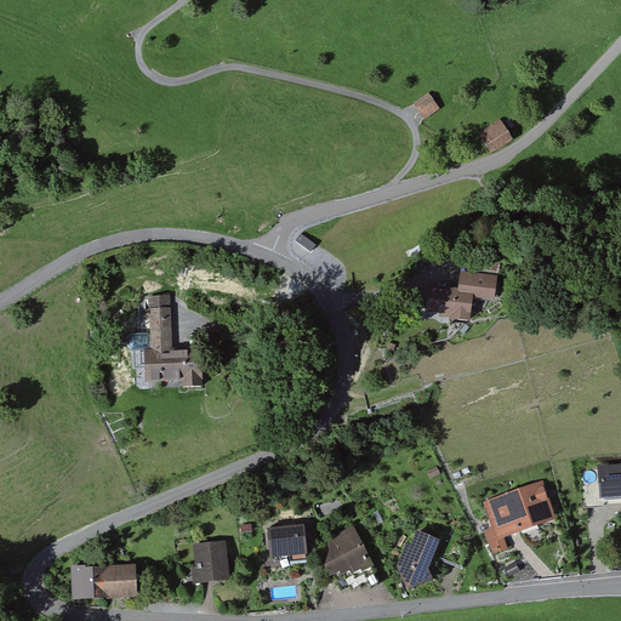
[(414,108),(426,123),(440,110),(429,96),(414,108)]
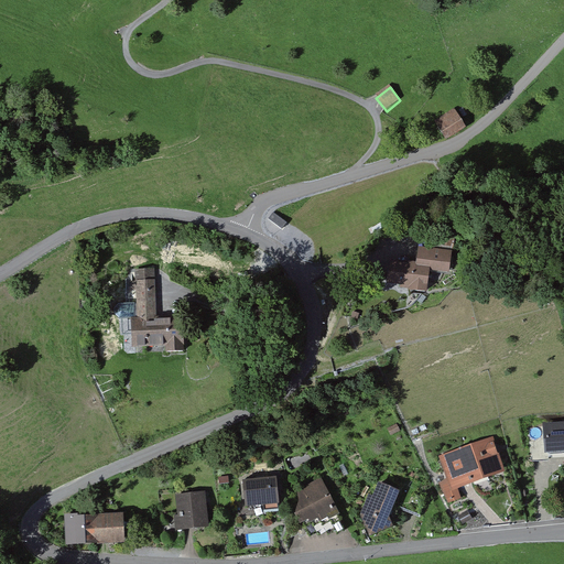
[(455,112),(435,123),(445,142),(466,130),(455,112)]
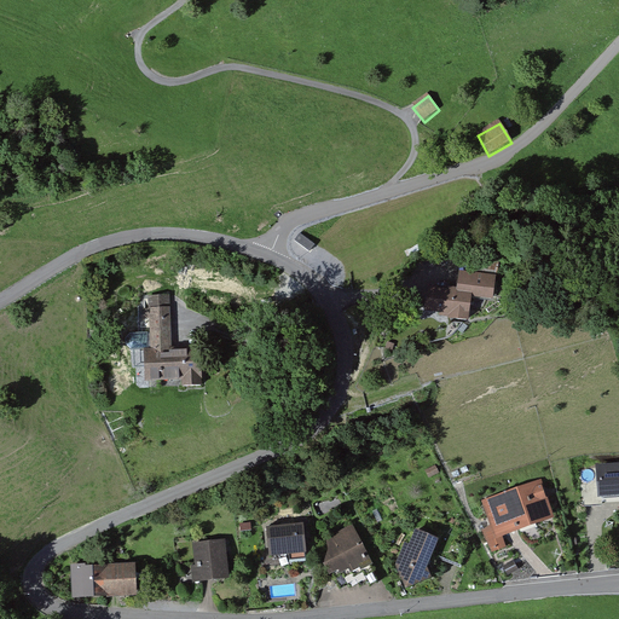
[(300,233),(294,241),(310,253),(316,247),(300,233)]
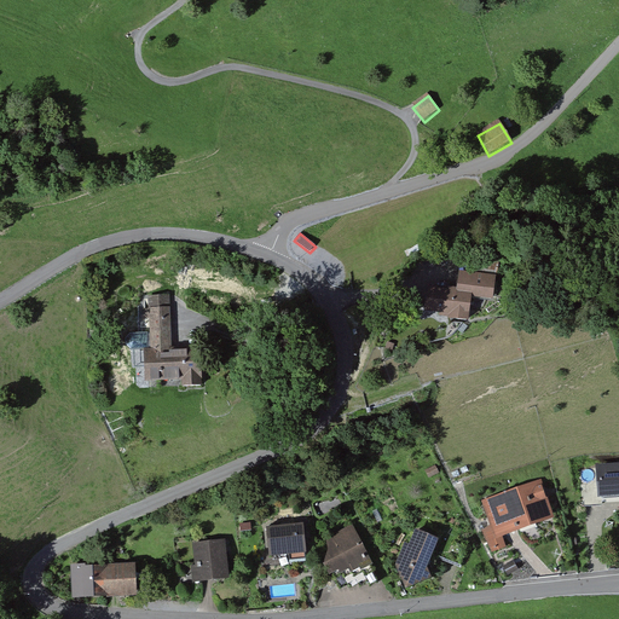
[(457,273),(456,291),(427,289),(424,317),(467,320),(468,296),(491,299),(493,277),(457,273)]
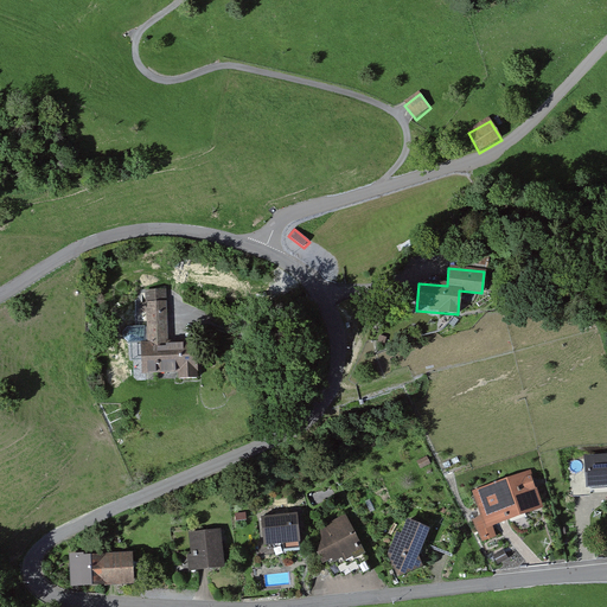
[(132,343),(133,378),(198,377),(197,340),(168,342),(166,291),(146,292),(147,343),(132,343)]
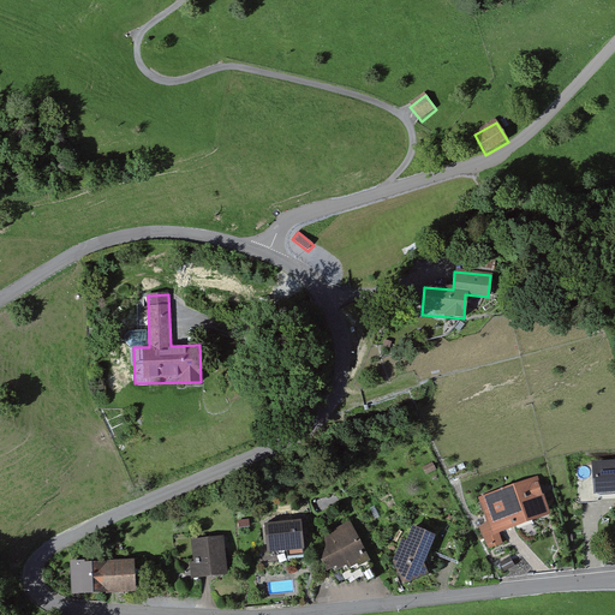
[(422,471),(424,477),(435,472),(433,466),(422,471)]
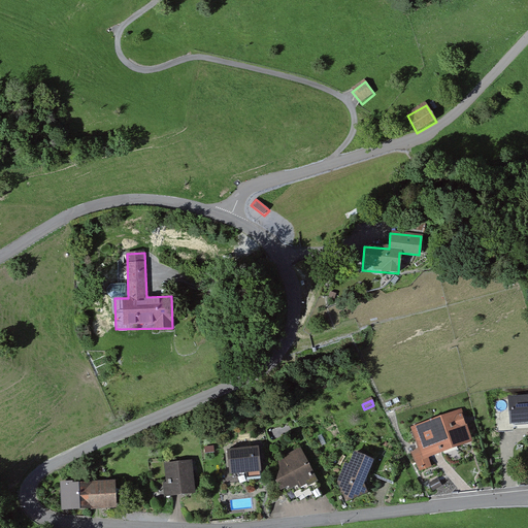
[(527,400),(496,402),(498,429),(527,427),(527,400)]
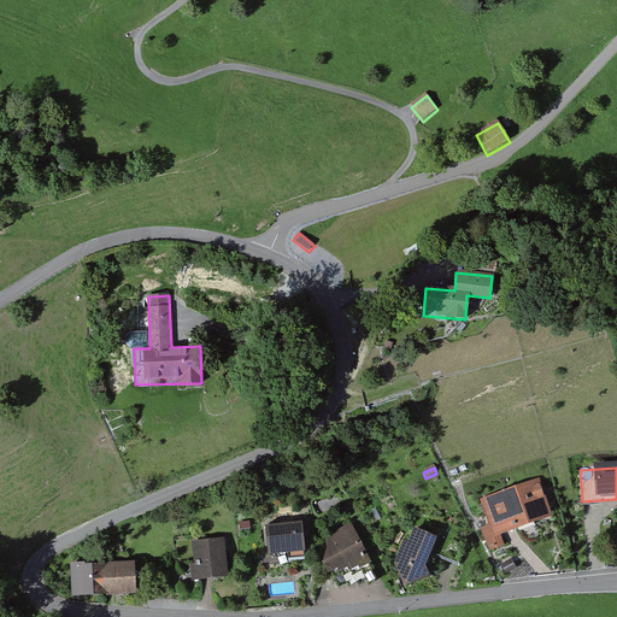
[(538,482),(481,501),(489,526),(481,529),(491,551),(504,546),(500,535),(551,518),(538,482)]
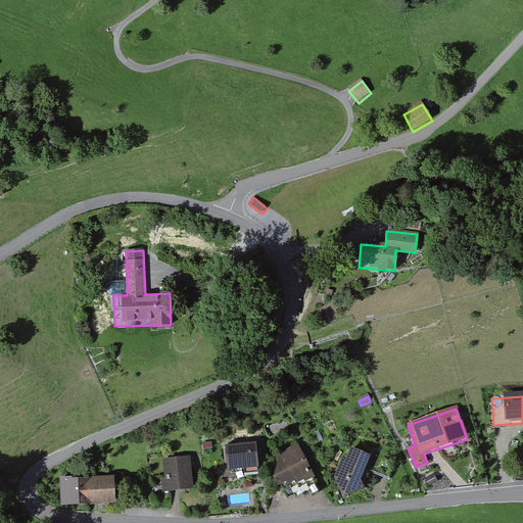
[(258,444),(224,446),(226,469),(260,466),(258,444)]
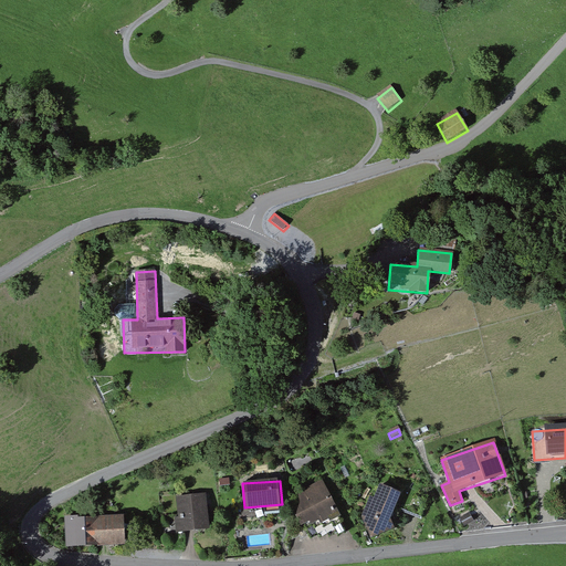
[(347,534),(322,483),(285,502),(304,537),(311,534),(314,538),(321,535),(322,537),(328,534),(331,537),(337,534),(339,538),(347,534)]
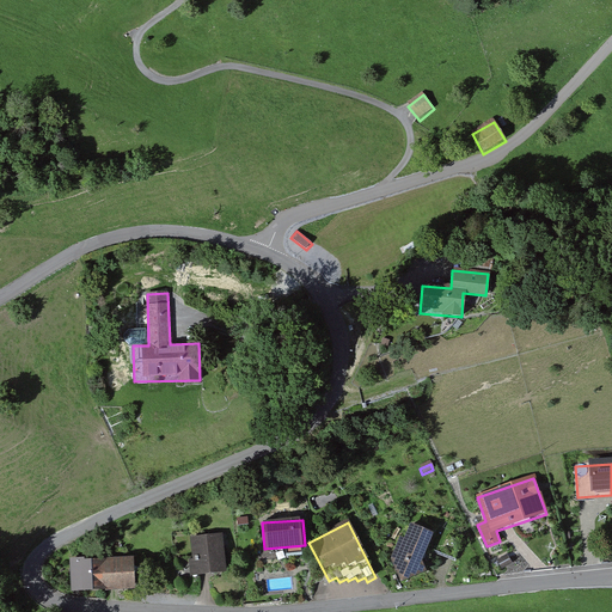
[(423,575),(420,562),(433,536),(410,526),(404,540),(399,539),(390,560),(397,582),(423,575)]
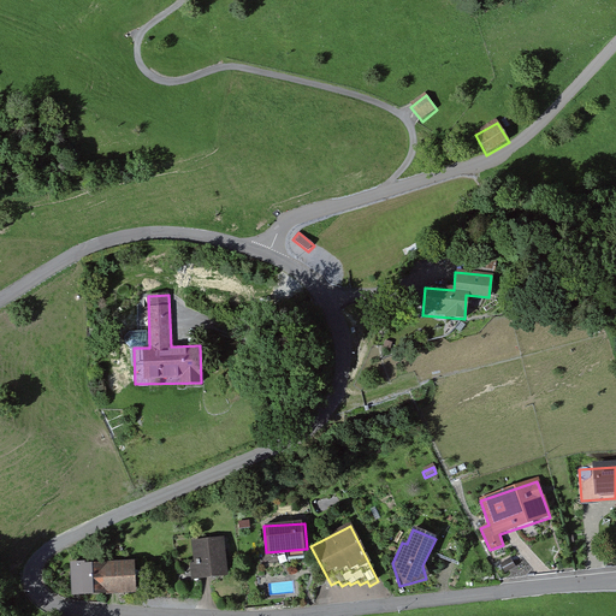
[(190,542),(193,579),(225,578),(223,540),(190,542)]
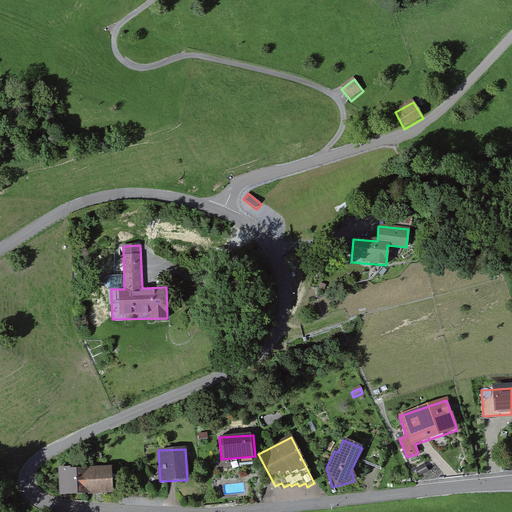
[(60,470),(61,495),(110,493),(109,468),(60,470)]
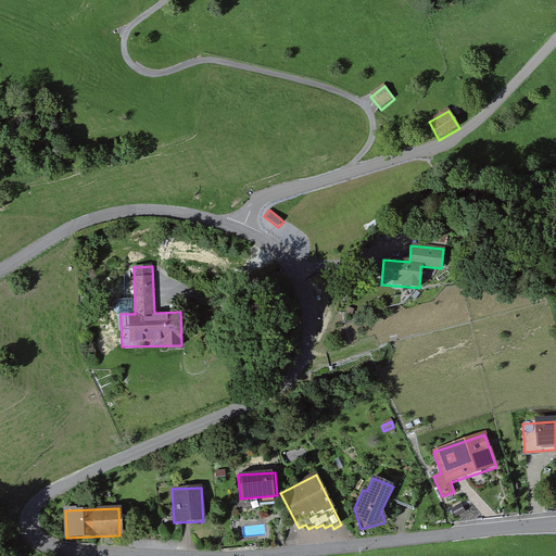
All buildings are outlined.
